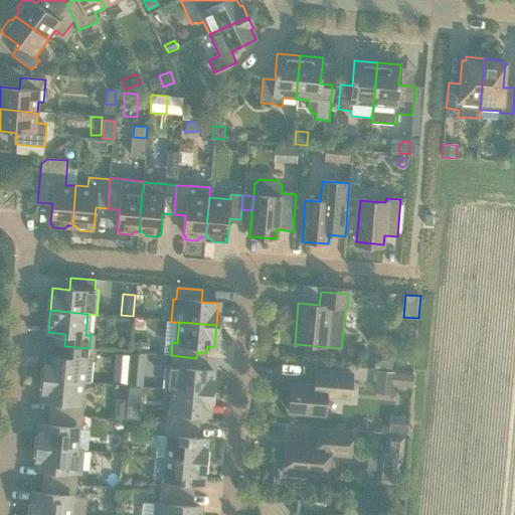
[(45,356),(43,378),(81,382),(89,383),(91,362),(95,362),(97,349),(90,348),(64,346),(62,358),(45,356)]
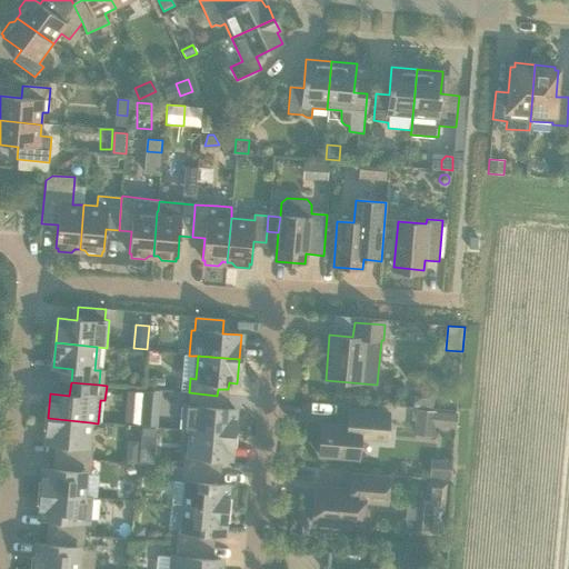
[(415,390),(413,405),(433,407),(435,392),(415,390)]
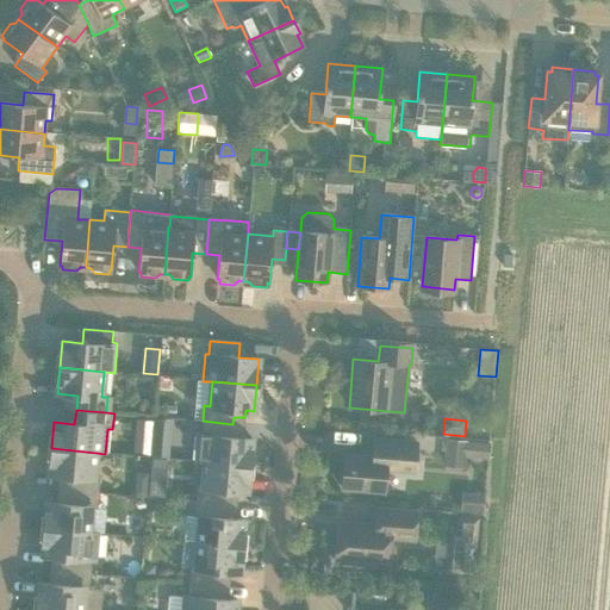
[(136,419),(135,436),(150,437),(151,421),(136,419)]
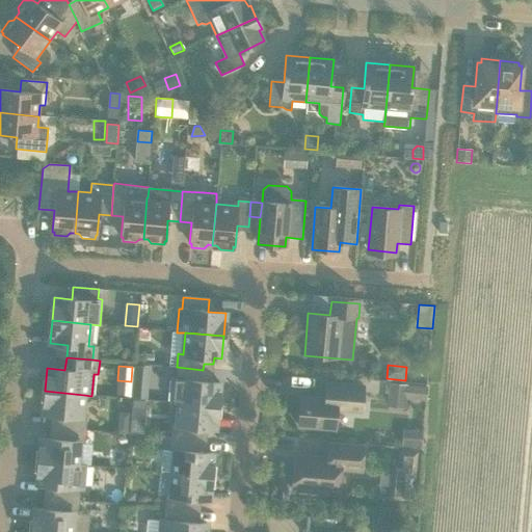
[(179,403),(217,406),(219,383),(202,381),(203,370),(177,367),(176,379),(173,379),(170,403),(179,403)]
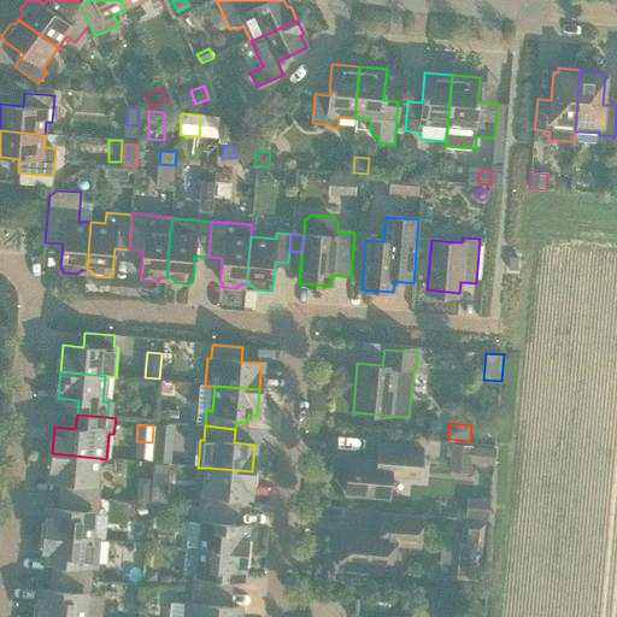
[(154,442),(152,459),(170,460),(172,444),(154,442)]
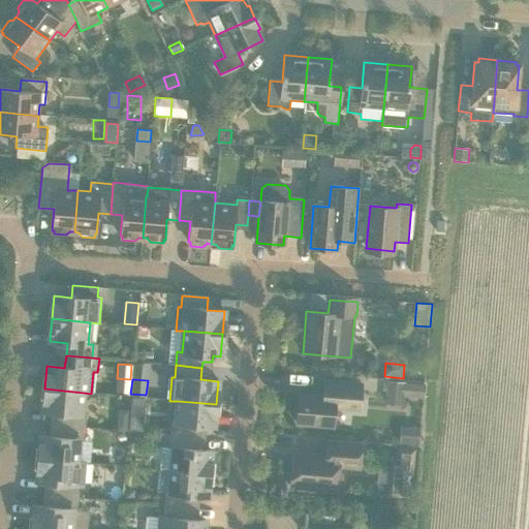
[(296,424),(333,426),(335,407),(359,409),(361,384),(324,381),(323,397),(299,395),(296,424)]
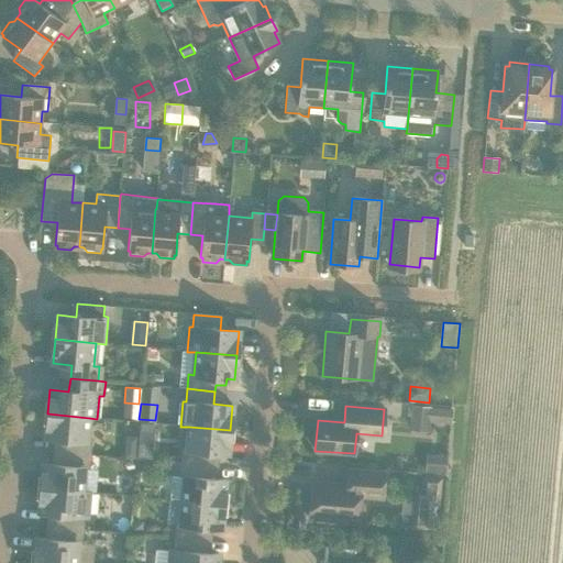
[(411,416),(429,417),(429,407),(411,406),(411,416)]
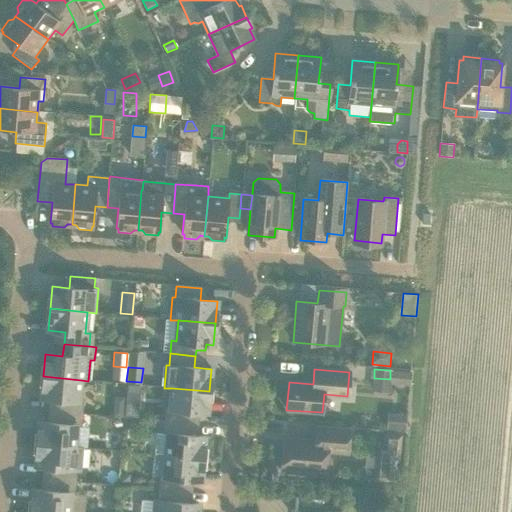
[(58,400),(57,412),(82,414),(83,401),(79,400),(81,380),(43,376),(41,398),(58,400)]
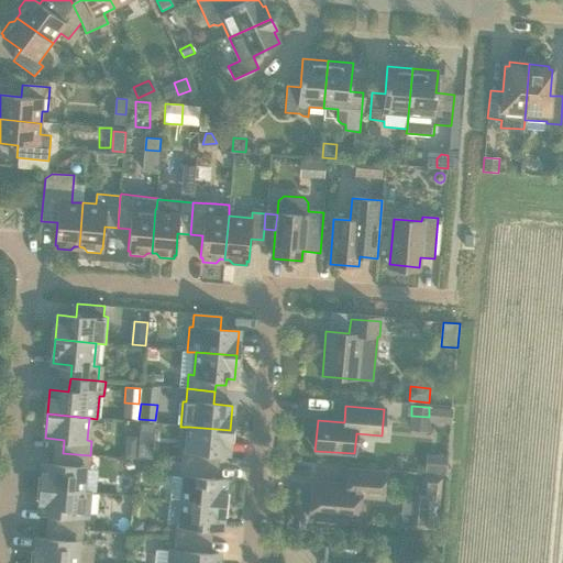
[(180,463),(208,465),(209,452),(228,454),(230,430),(189,427),(187,450),(181,449),(180,463)]
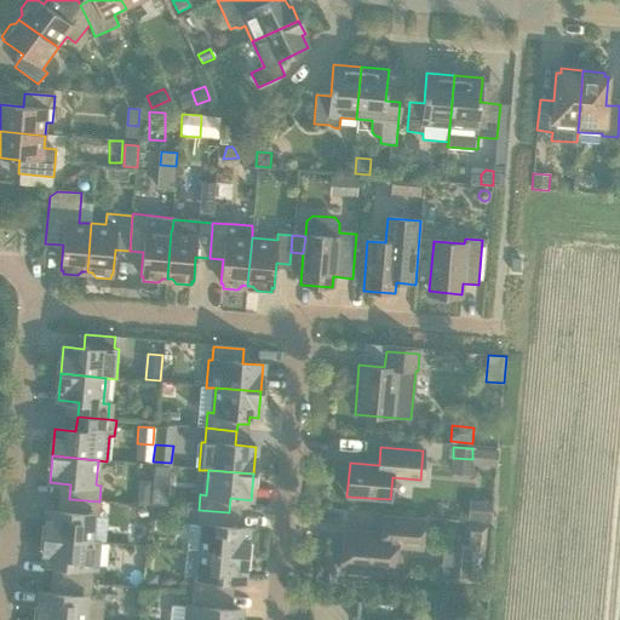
[(150,489),(150,495),(149,504),(166,505),(167,491),(150,489)]
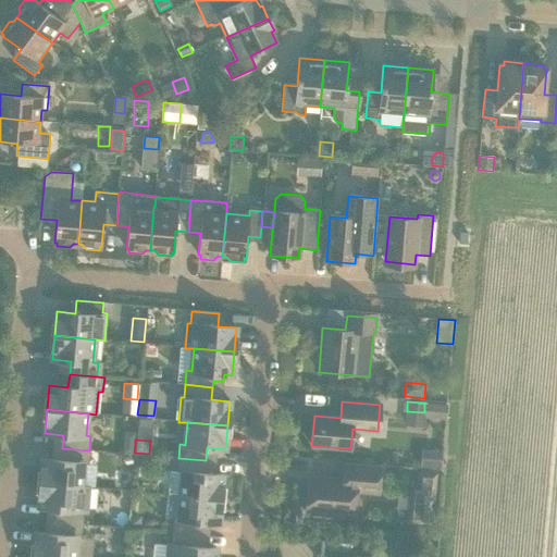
[(123,444),(123,453),(134,453),(135,445),(123,444)]
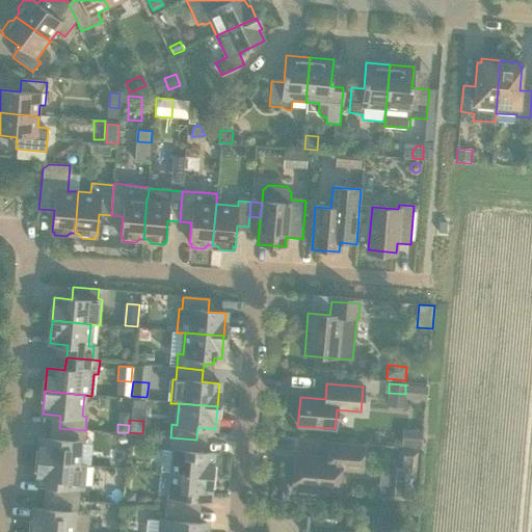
[(38,461),(77,464),(79,443),(84,444),(85,430),(59,428),(58,441),(41,439),(38,461)]
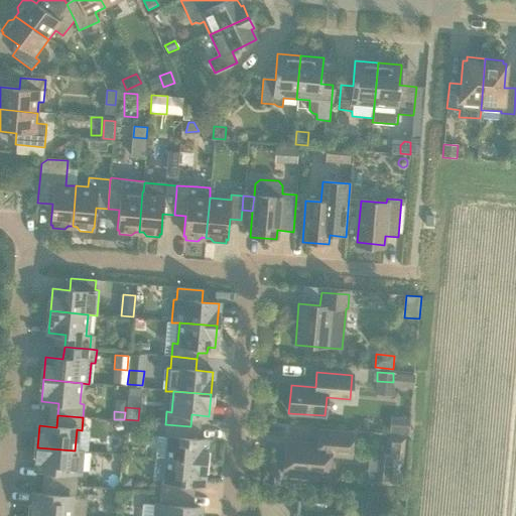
[(392,416),(391,431),(406,433),(408,418),(392,416)]
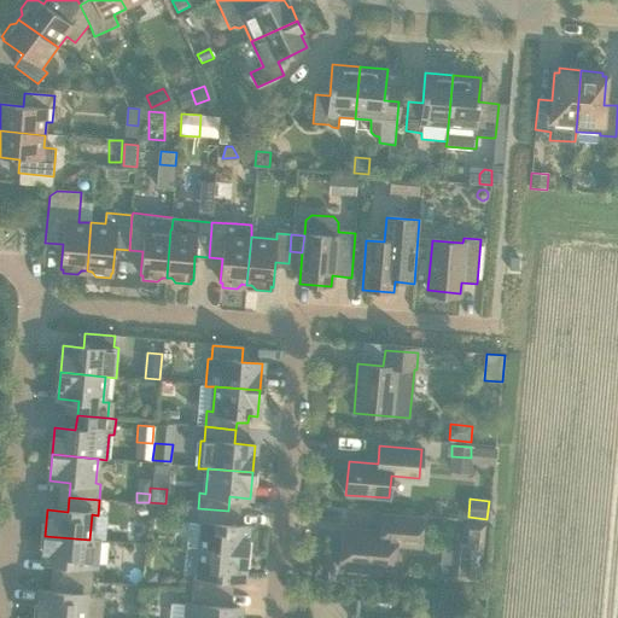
[(188,523),(186,548),(200,549),(245,554),(248,528),(227,525),(228,511),(198,508),(197,524),(188,523)]
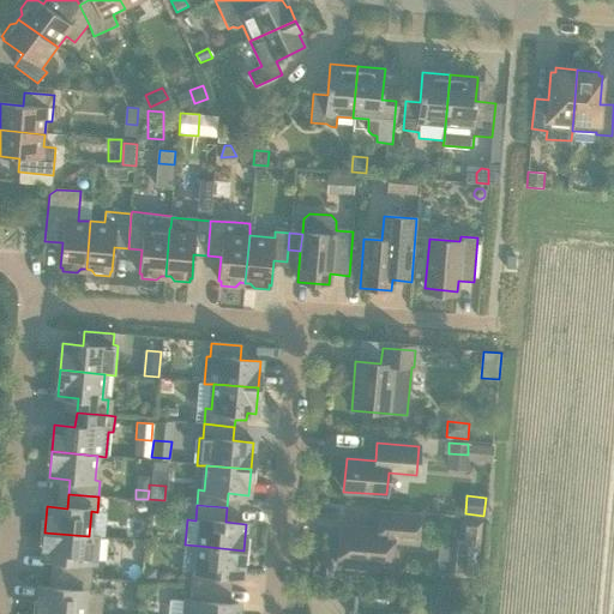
[(337,565),(390,570),(392,542),(416,543),(419,516),(380,512),(379,529),(341,527),(337,565)]
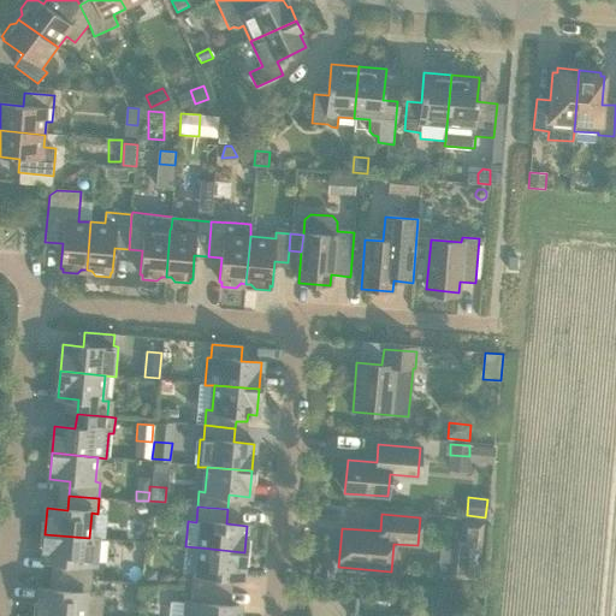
[(480,551),(483,523),(463,521),(461,548),(480,551)]
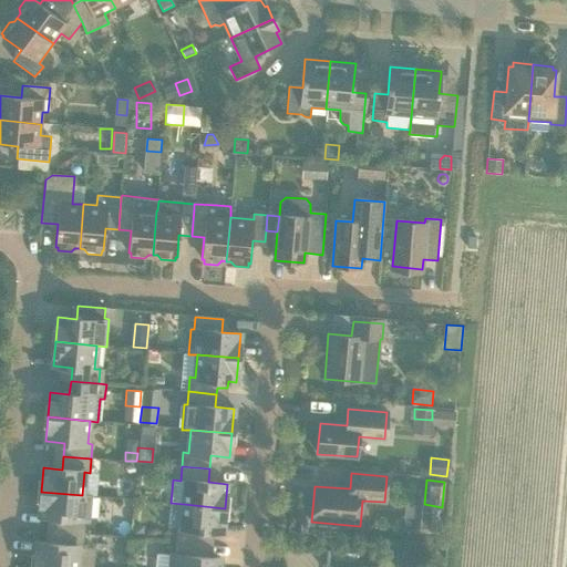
[(82,495),(41,492),(39,516),(58,517),(57,531),(84,534),(85,521),(89,521),(91,495),(82,495)]
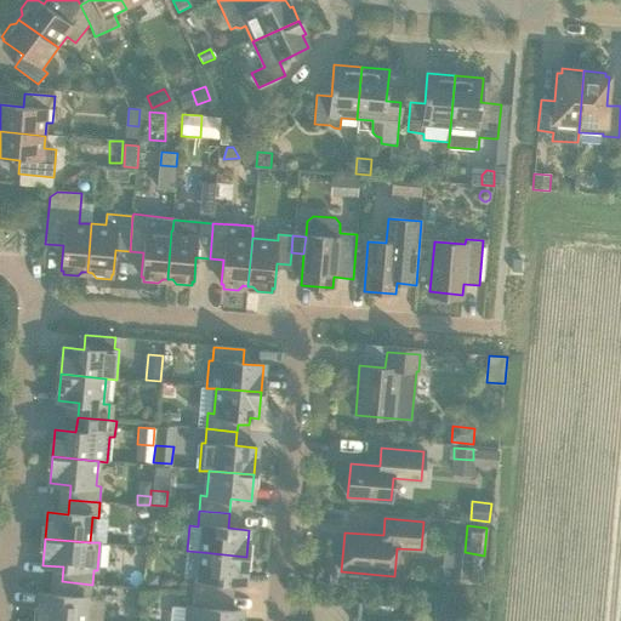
[(187,551),(184,576),(193,577),(192,593),(222,596),(223,581),(244,584),(246,557),(201,552),(187,551)]
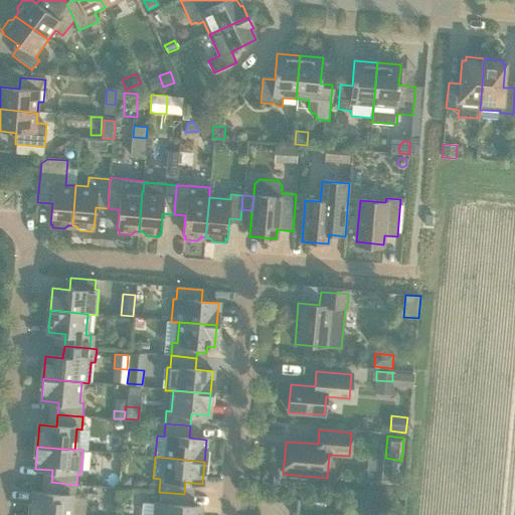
[(121,476),(121,485),(130,486),(130,481),(126,477),(121,476)]
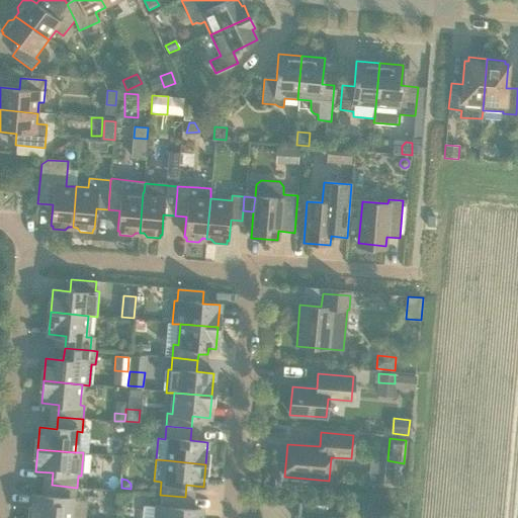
[(33,496),(31,517),(35,517),(69,517),(71,500),(76,501),(77,488),(52,485),(51,497),(33,496)]
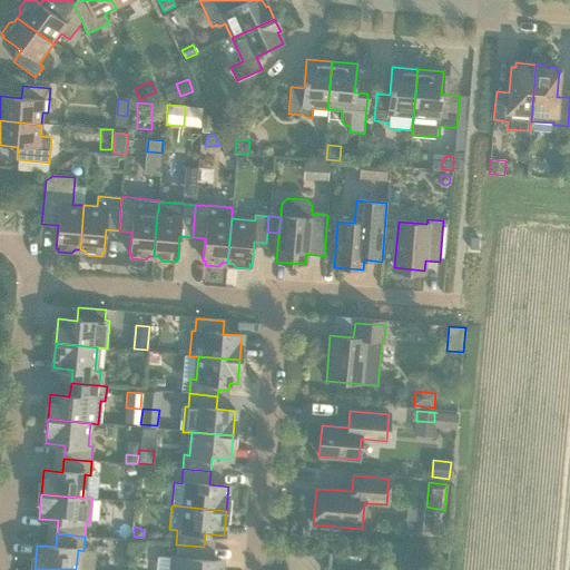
[(172,558),(170,569),(220,569),(222,562),(203,560),(204,547),(176,544),(175,558),(172,558)]
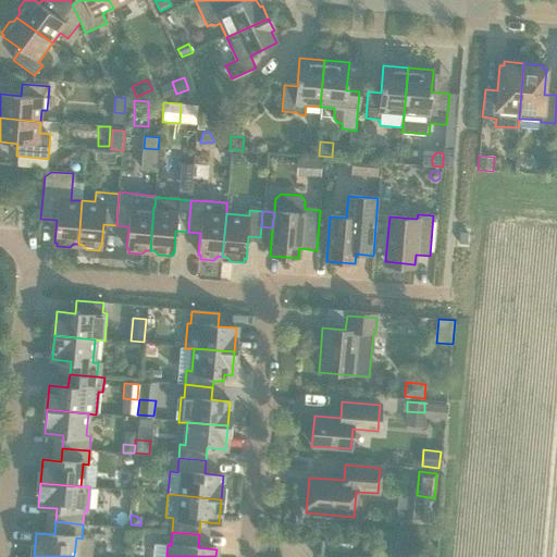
[(150,556),(151,541),(139,540),(138,556),(150,556)]
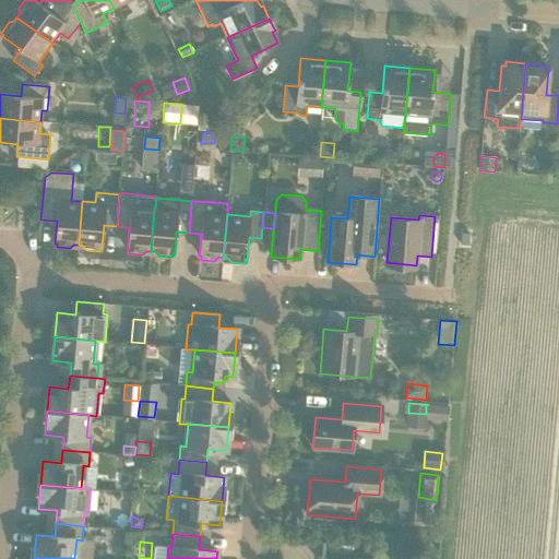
[(382,558),(383,548),(322,543),(320,558),(382,558)]
